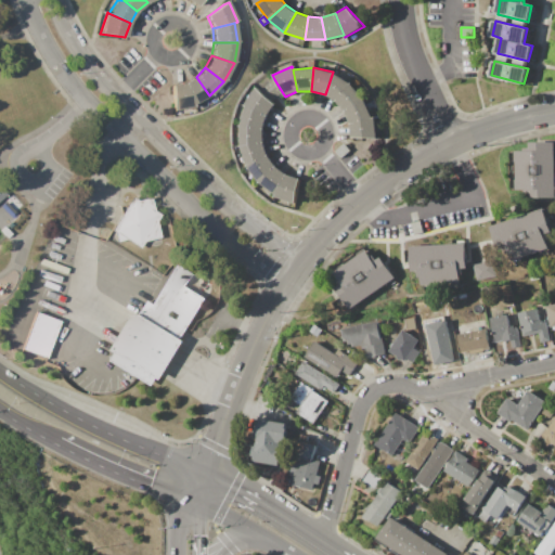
[(325,94),(336,101),(351,84),(333,72),(325,94)]
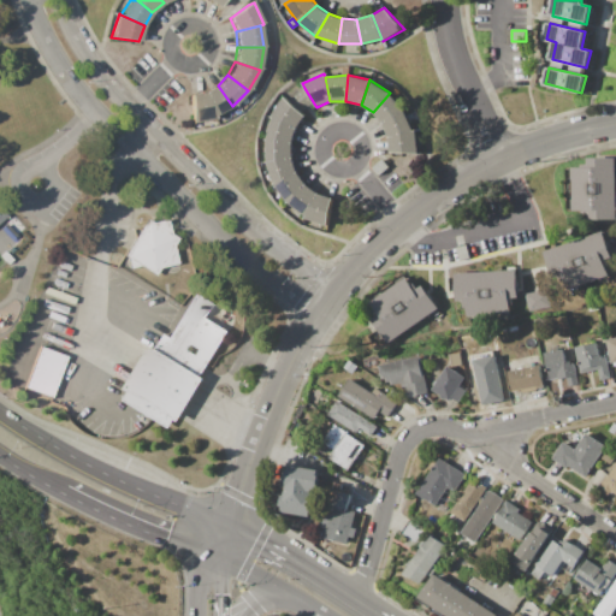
[(218,86),(203,92),(213,116),(232,106),(218,86)]
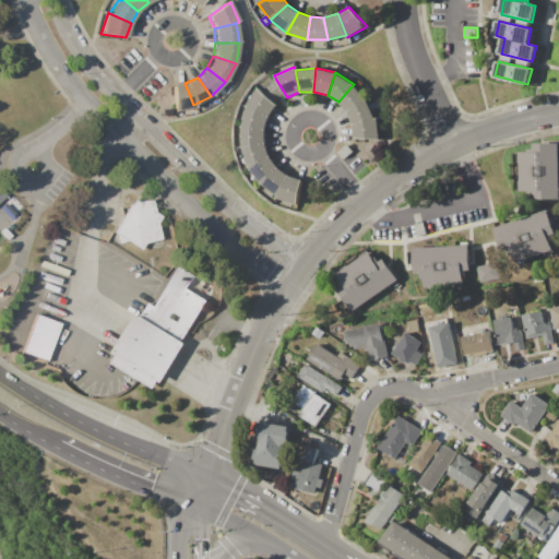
[(273,102),(285,94),(276,80),(262,92),(273,102)]
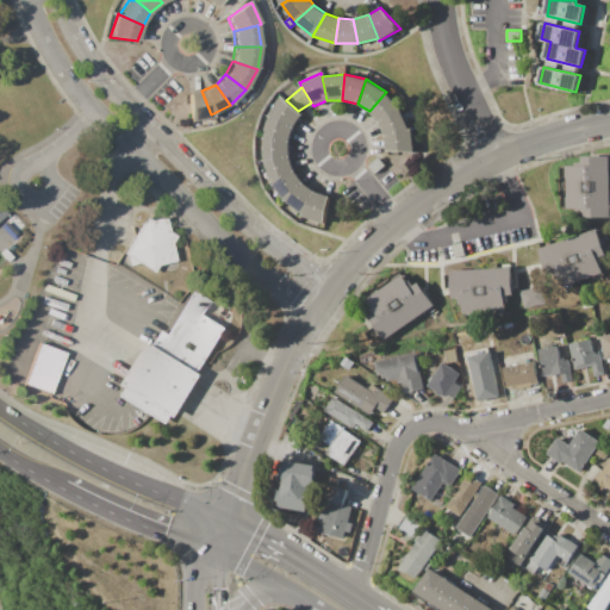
[(201,91),(211,114),(212,117),(190,120),(191,92),(201,91)]
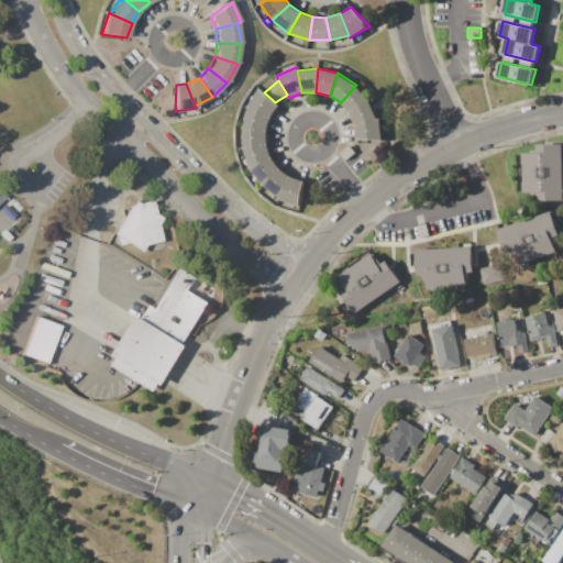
[(341,102),(350,112),(370,100),(356,85),(341,102)]
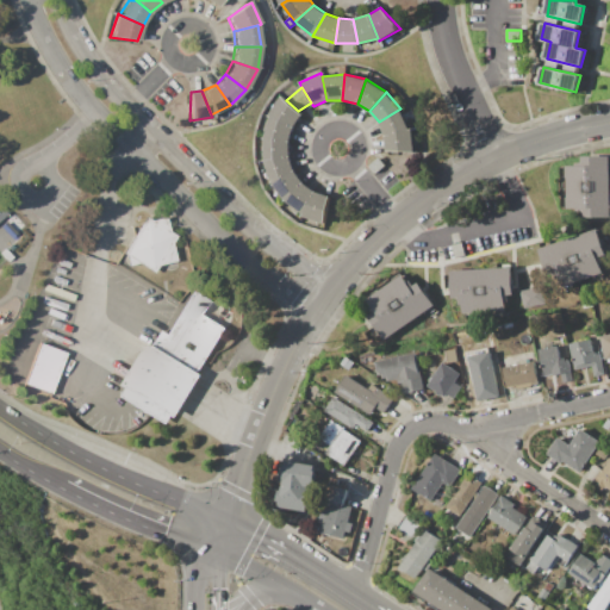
[(294,126),(302,114),(298,111),(286,100),(281,97),(268,116),(272,117),(294,126)]
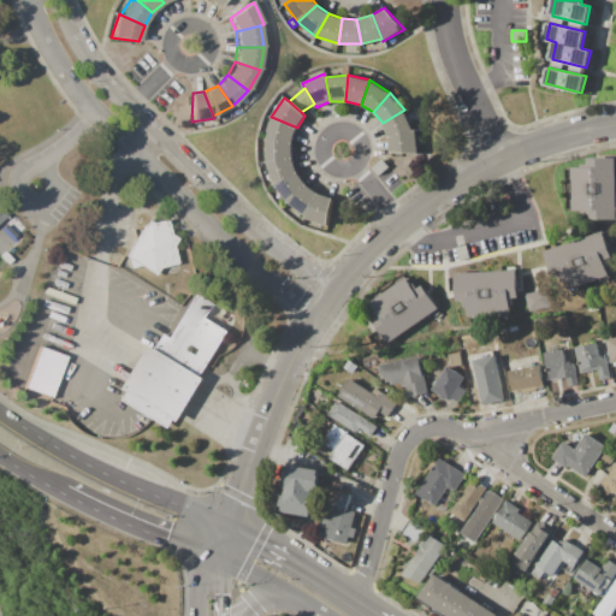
[(383,123),(389,137),(413,129),(404,110),(383,123)]
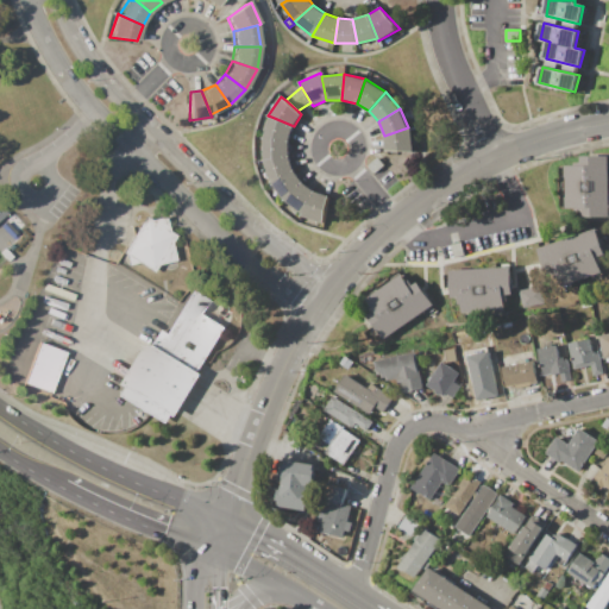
[(289,142),(294,126),(271,117),(264,138),(289,142)]
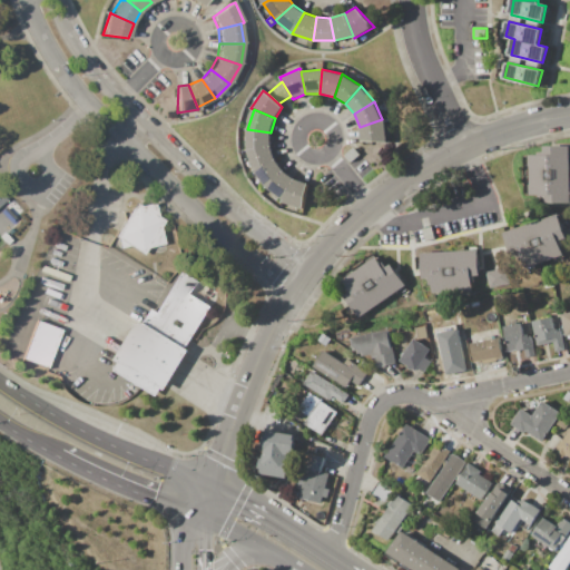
[(360,127),(382,119),(384,119),(386,144),(361,140),(360,127)]
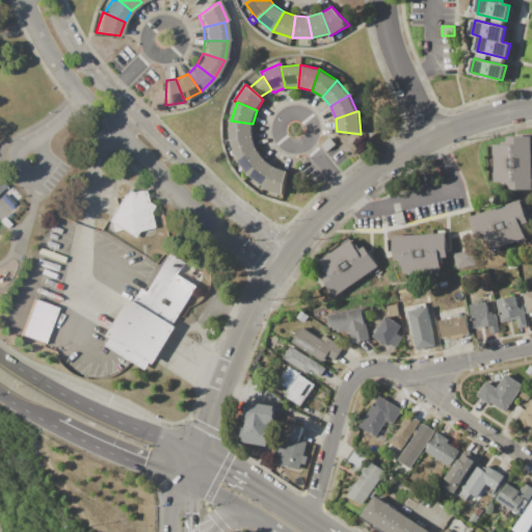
[(254,137),(253,124),(231,121),(232,140),(254,137)]
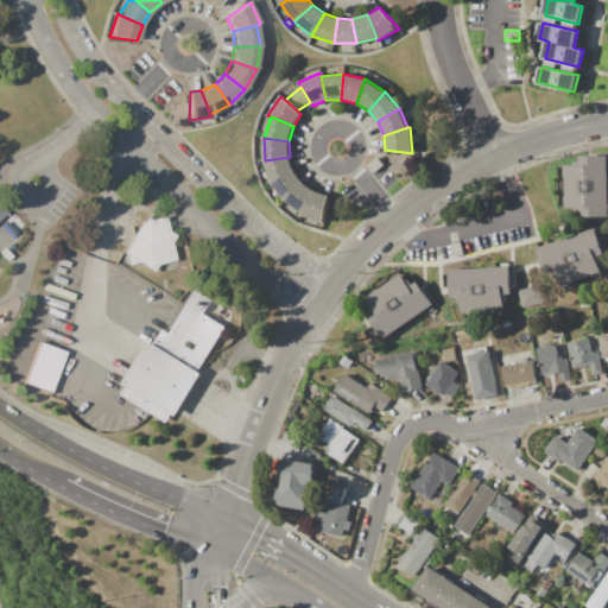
[(607,156),(607,216),(567,216),(565,165),(575,165),(575,163),(582,163),(582,156),(607,156)]
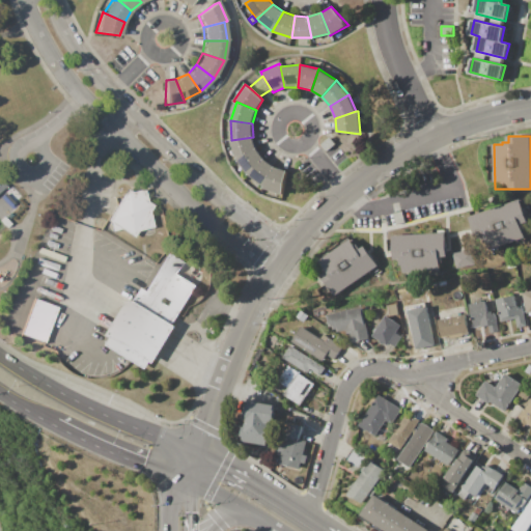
[(256,148),(253,137),(231,140),(238,160),(256,148)]
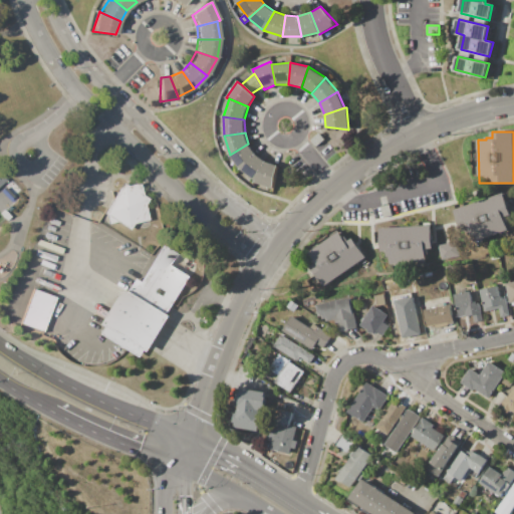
[(310,141),(319,133),(325,140),(316,147),(310,141)]
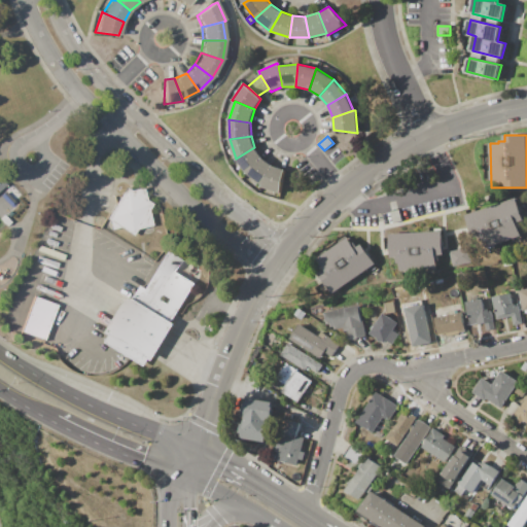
[(262,157),(254,147),(236,159),(248,174),(262,157)]
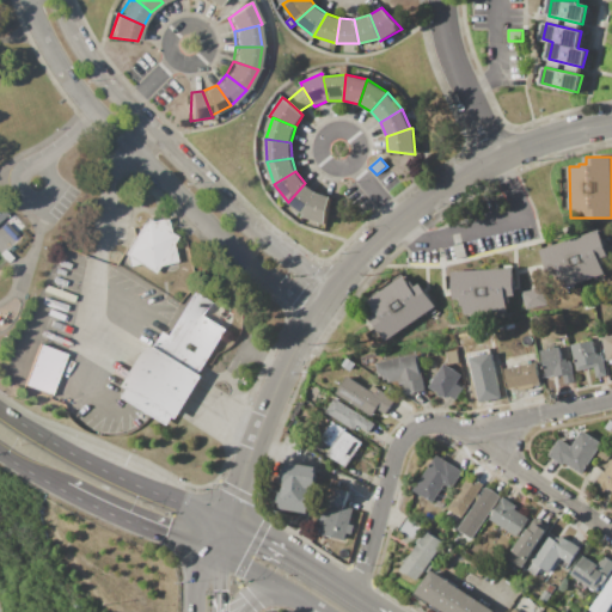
[(317,191),(305,183),(288,202),(305,214),(317,191)]
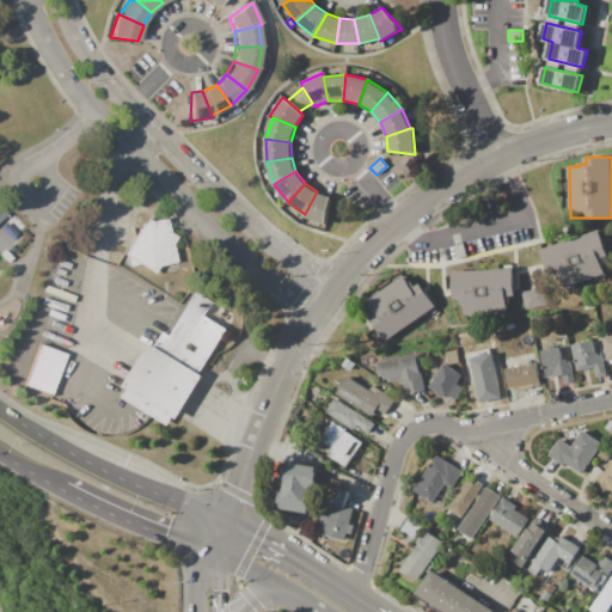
[(331,197),(326,226),(304,218),(305,214),(317,191),(331,197)]
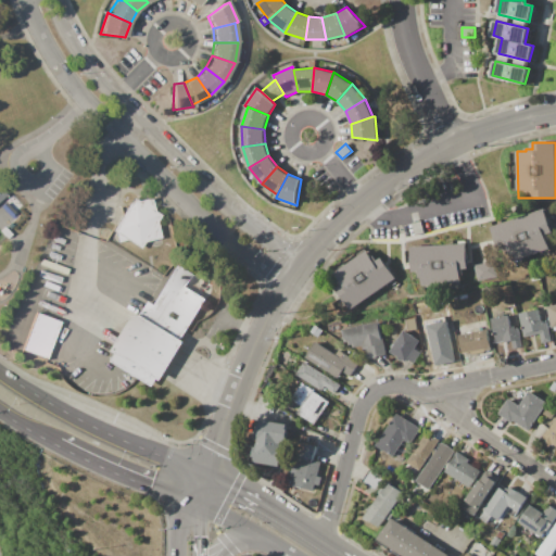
[(127,206),(130,201),(138,203),(150,201),(153,212),(161,215),(155,223),(160,239),(144,242),(140,249),(128,240),(118,242),(113,230),(127,206)]
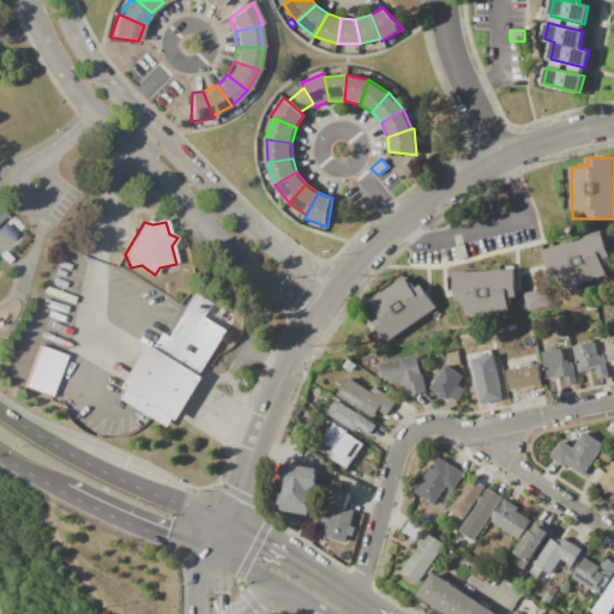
[(543,251),(601,232),(609,257),(605,259),(611,277),(558,295),(543,251)]
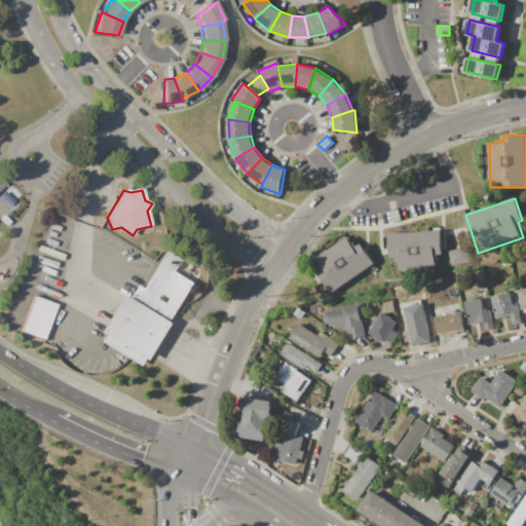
[(390,212),(399,210),(402,221),(393,223),(390,212)]
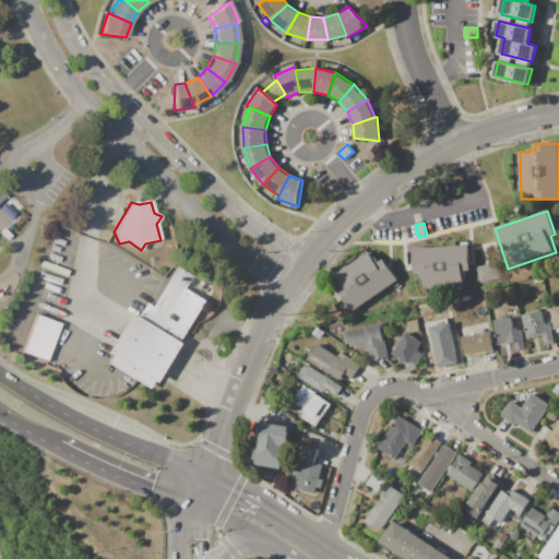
[(414,248),(467,246),(468,270),(462,271),(462,288),(416,290),(414,248)]
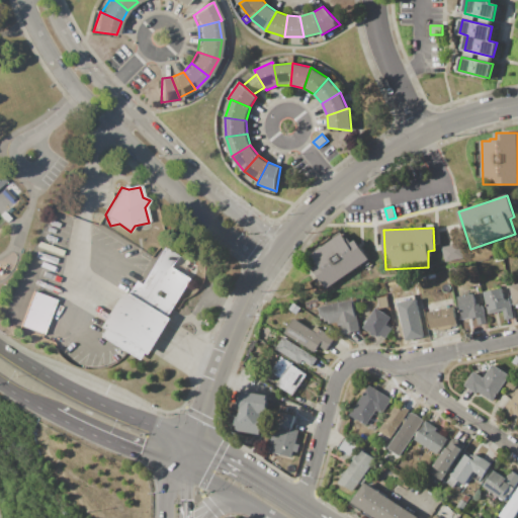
[(327,289),(314,271),(319,267),(311,256),(343,234),(350,245),(356,241),(369,260),(327,289)]
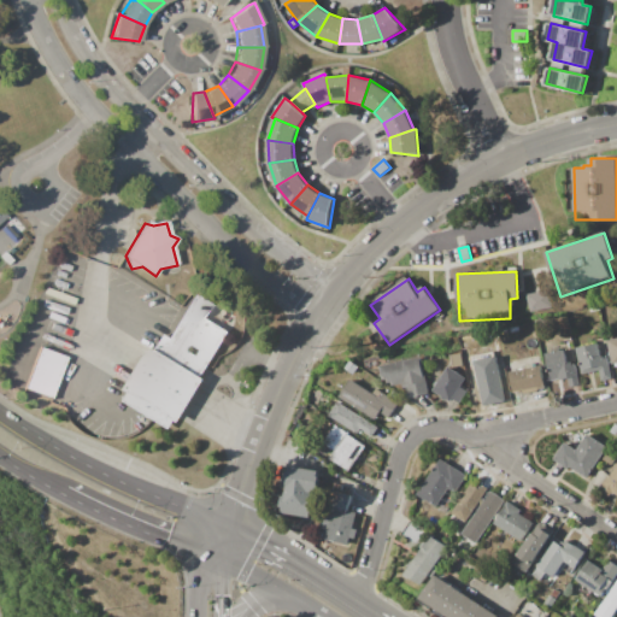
[(526,294),(547,291),(551,309),(529,313),(526,294)]
